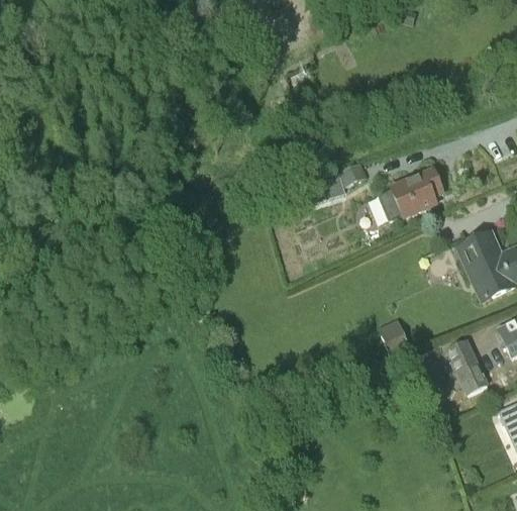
[(293,82),(313,77),(310,68),(291,74),(293,82)]
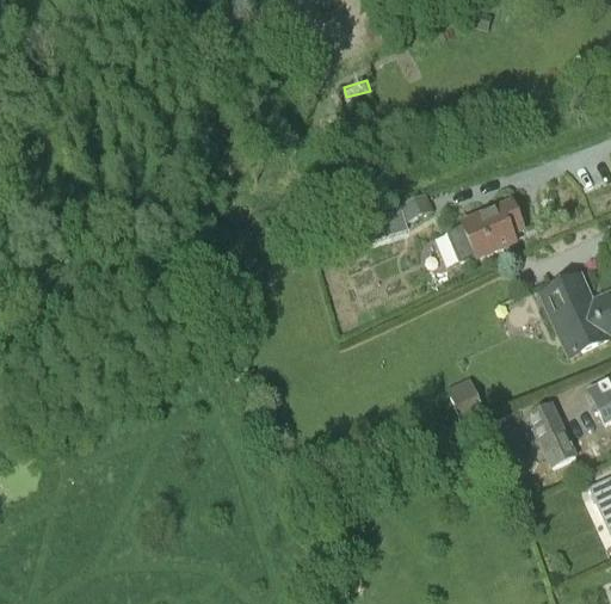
[(403,203),(409,217),(432,209),(426,195),(403,203)]
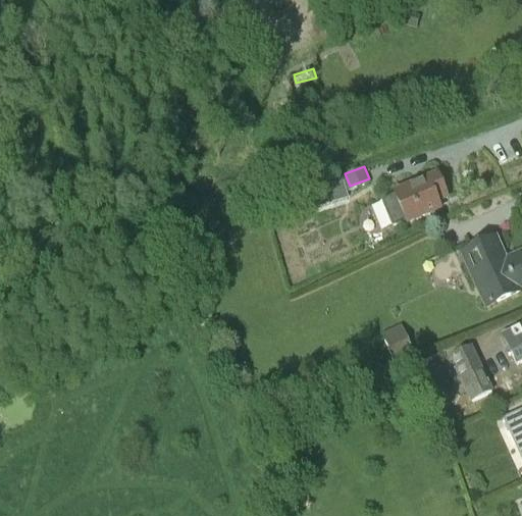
[(411,218),(438,206),(435,199),(448,194),(437,171),(399,189),(400,191),(381,198),(393,223),(410,216),(411,218)]
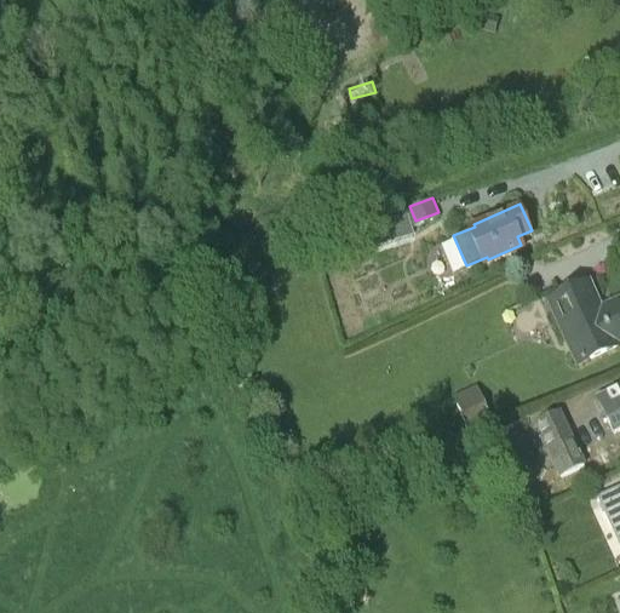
[(361,246),(413,230),(406,207),(354,223),(361,246)]
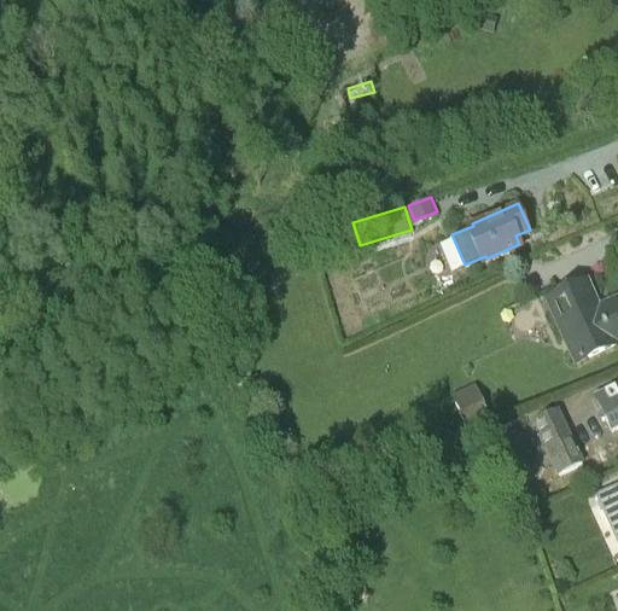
[(613,337),(617,335),(617,301),(616,296),(599,304),(587,280),(544,300),(554,320),(567,314),(586,354),(614,341),(613,337)]
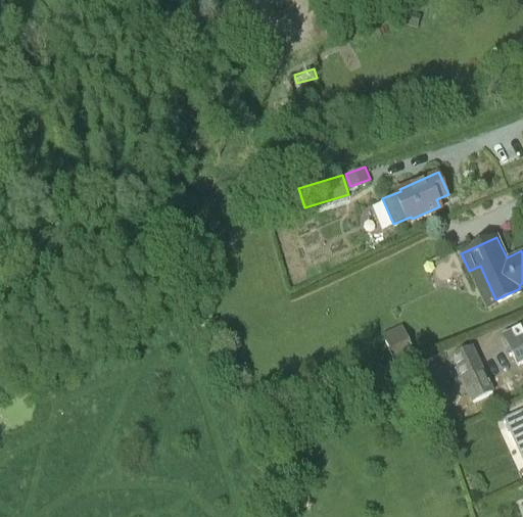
[(395,359),(414,349),(401,324),(383,332),(395,359)]
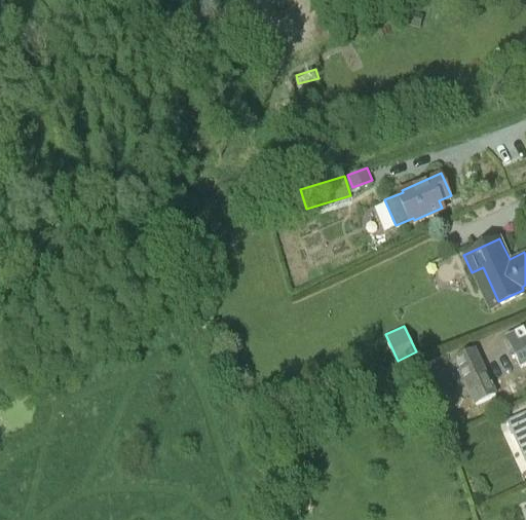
[(523,365),(525,363),(525,326),(509,337),(523,365)]
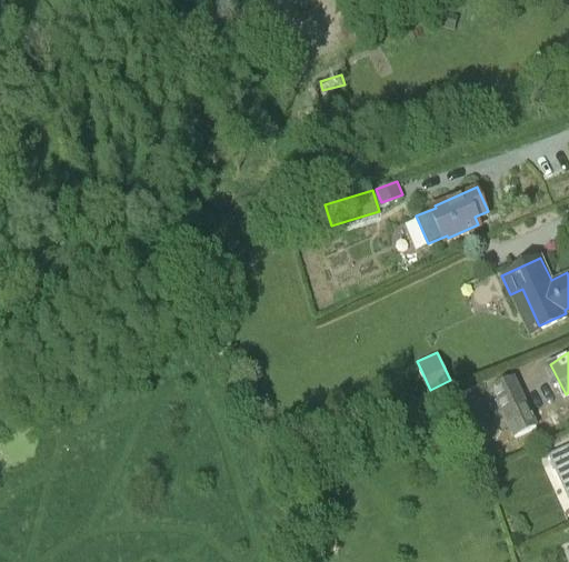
[(513,377),(492,387),(515,433),(537,423),(513,377)]
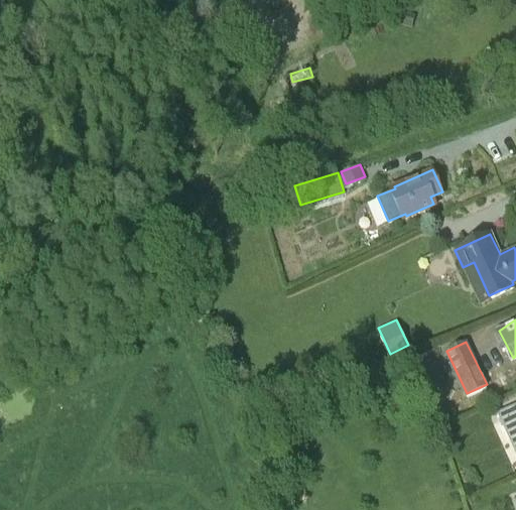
[(515,401),(497,410),(498,413),(499,413),(503,420),(510,435),(515,432),(515,433),(515,401)]
